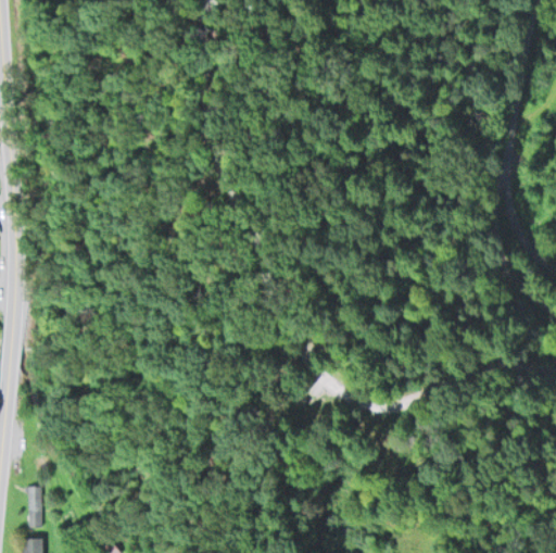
[(29,486),(40,486),(41,527),(30,527),(29,486)]
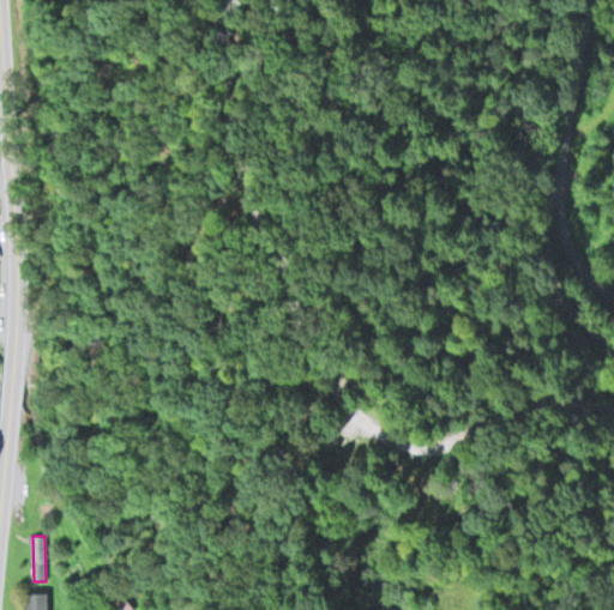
[(68,566),(70,584),(82,584),(82,566),(68,566)]
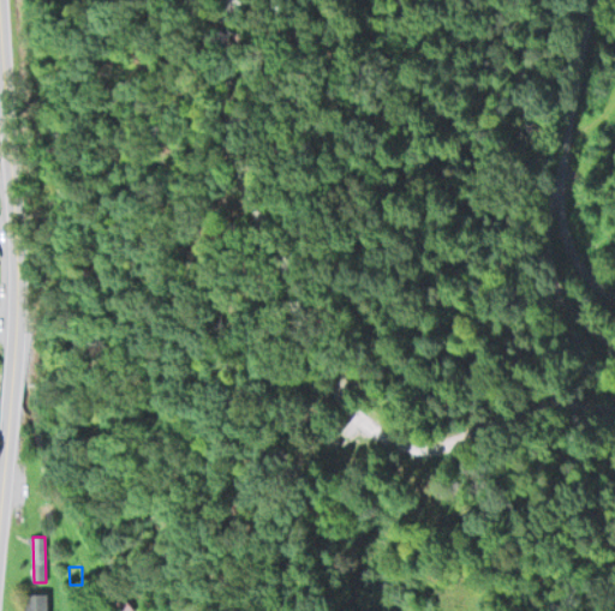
[(24,595),(24,610),(46,610),(46,595),(24,595)]
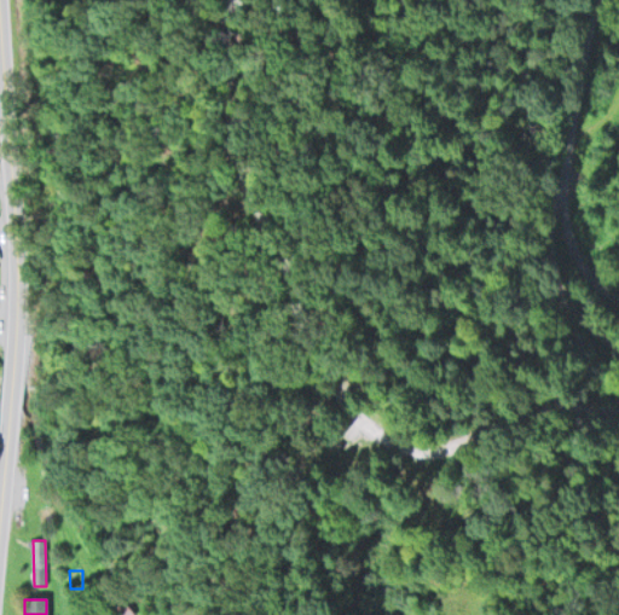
[(111,611),(114,614),(134,614),(125,601),(111,611)]
